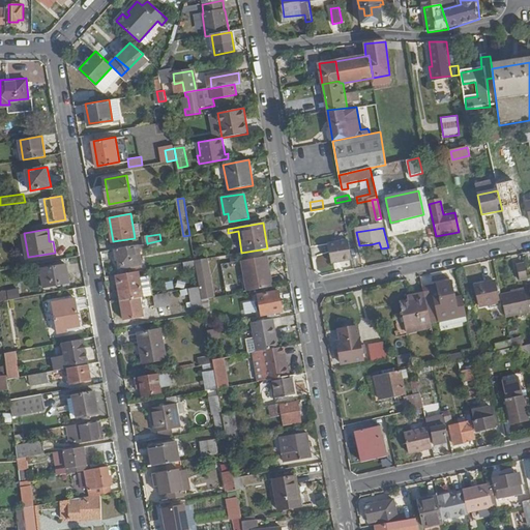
[(352,262),(348,242),(327,245),(331,265),(352,262)]
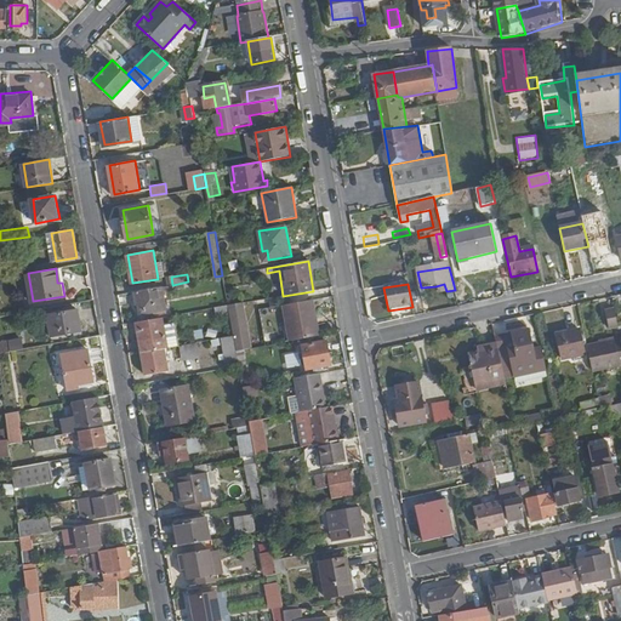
[(167,308),(164,286),(137,291),(141,313),(167,308)]
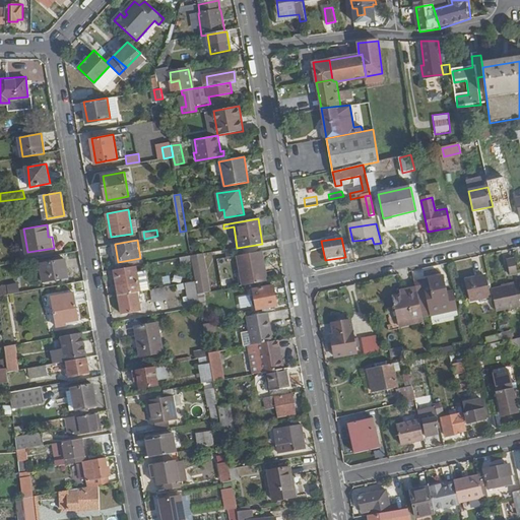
[(265,269),(261,251),(237,255),(242,285),(270,280),(268,269),(265,269)]
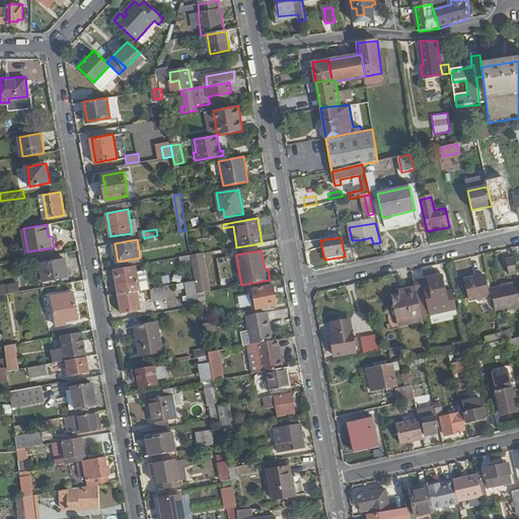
[(209,285),(203,253),(191,255),(192,262),(195,281),(197,292),(202,291),(201,287),(209,285)]
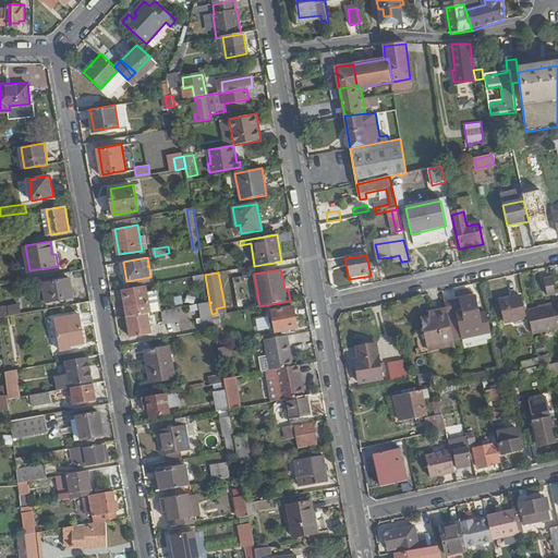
[(74,296),(71,277),(45,281),(47,301),(74,296)]
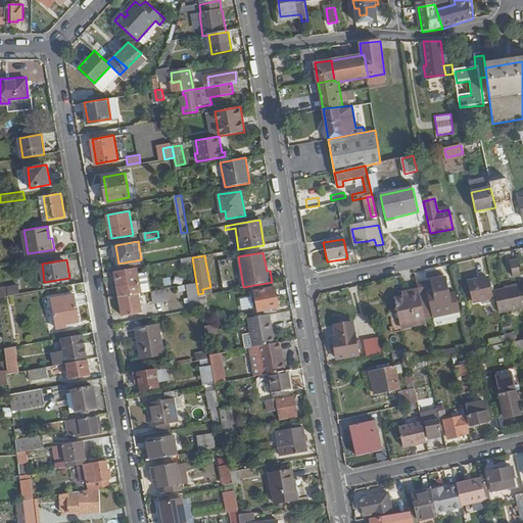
[(520,276),(517,262),(510,264),(513,278),(520,276)]
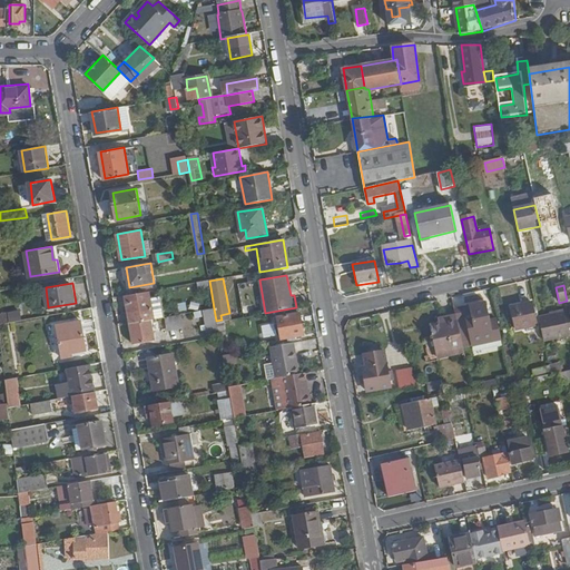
[(165,316),(161,296),(146,300),(145,292),(126,295),(130,322),(151,318),(165,316)]
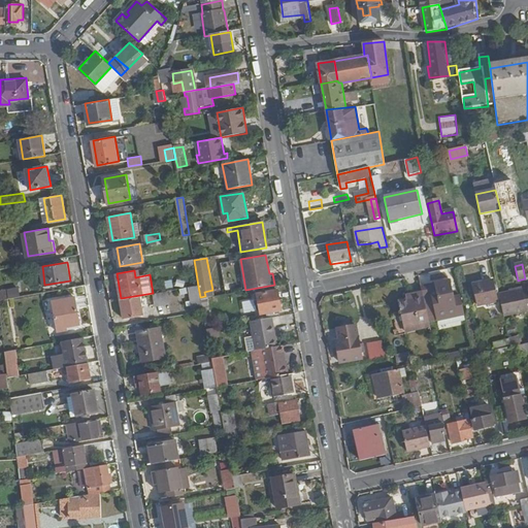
[(464,314),(460,295),(454,296),(450,281),(422,287),(424,297),(425,303),(432,301),(436,321),(464,314)]
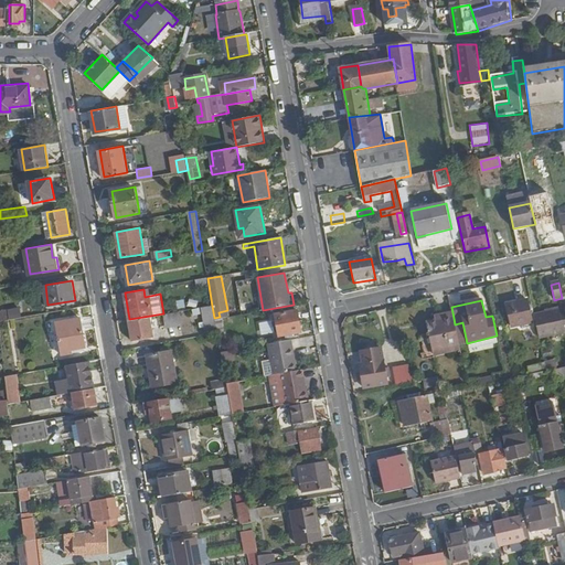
[(533,323),(529,301),(508,305),(512,328),(522,326),(523,329),(528,328),(528,324),(533,323)]
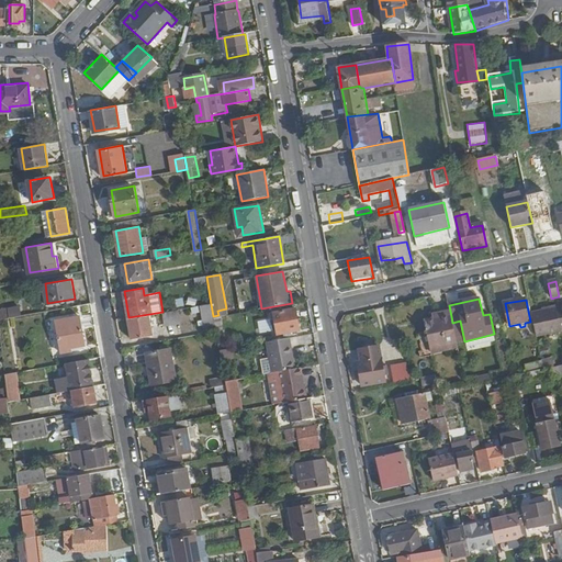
[(0,315),(19,312),(17,304),(0,306),(0,315)]
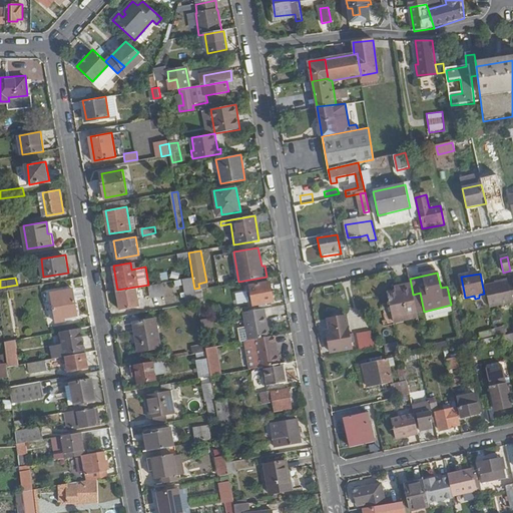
[(197,302),(194,289),(192,278),(183,279),(187,304),(197,302)]
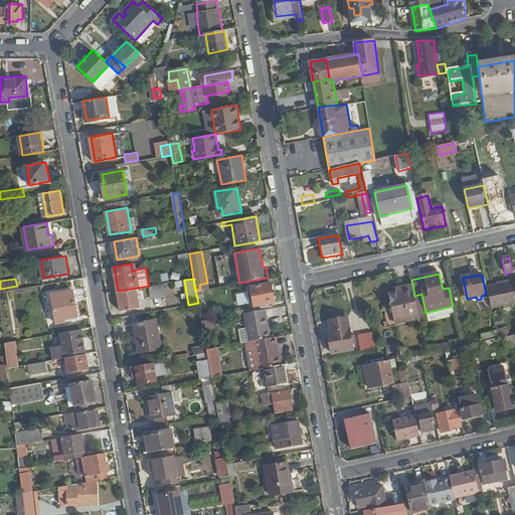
[(514,304),(510,282),(488,287),(492,309),(514,304)]
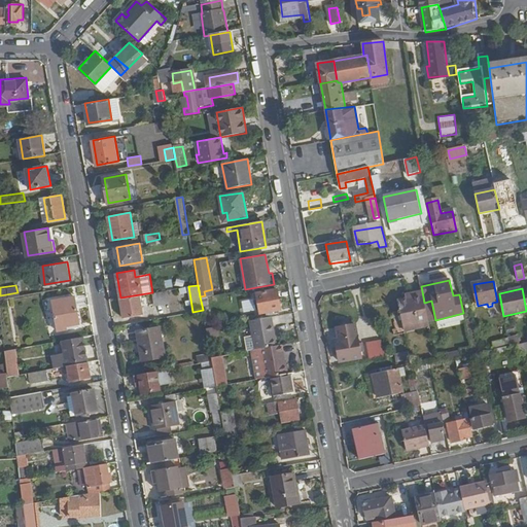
[(280,310),(276,290),(256,293),(259,313),(280,310)]
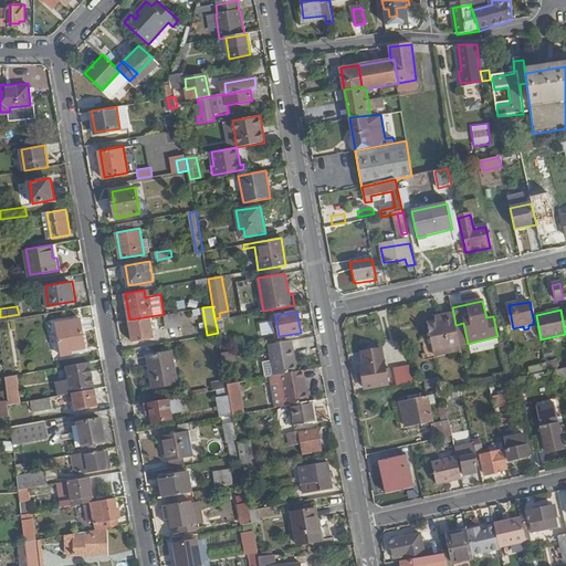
[(155,337),(150,316),(129,320),(133,341),(155,337)]
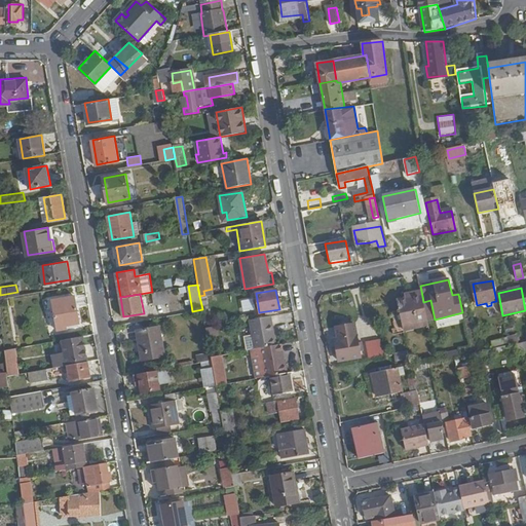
[(211,321),(207,295),(204,295),(199,296),(202,309),(204,322),(211,321)]
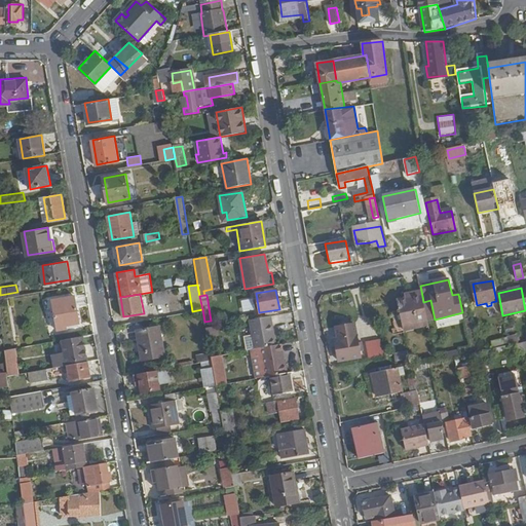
[(77,321),(74,296),(51,300),(57,327),(66,326),(65,323),(77,321)]
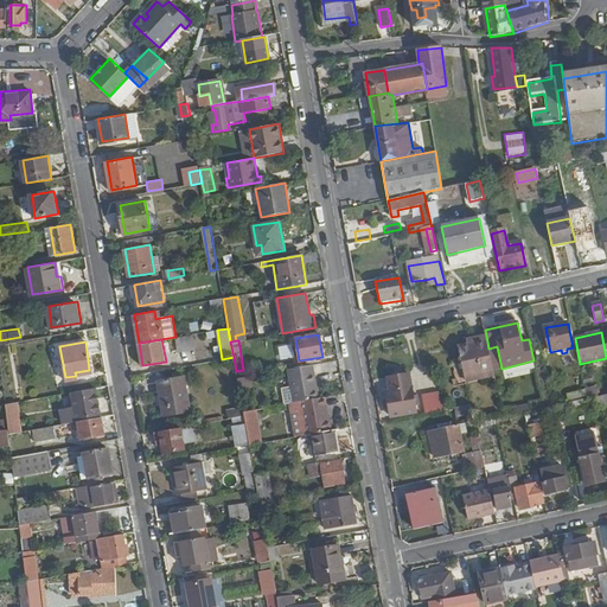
[(489,349),(487,342),(459,347),(464,370),(471,369),(472,376),(493,371),(489,349)]
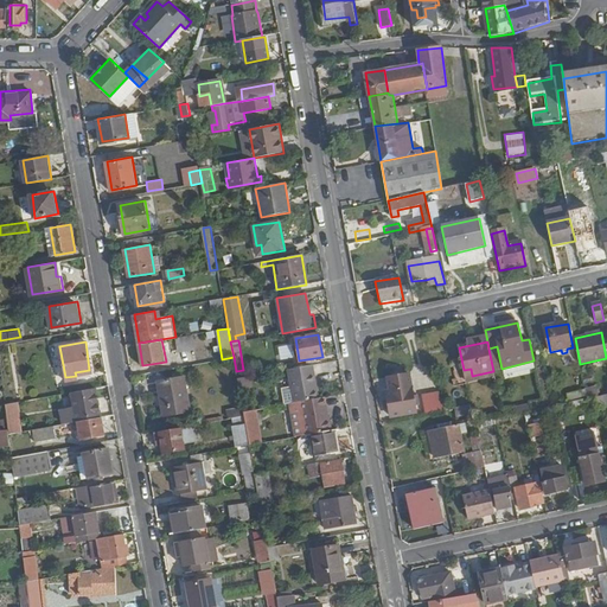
[(319,398),(313,365),(288,369),(292,387),(282,389),(286,404),(301,401),(319,398)]
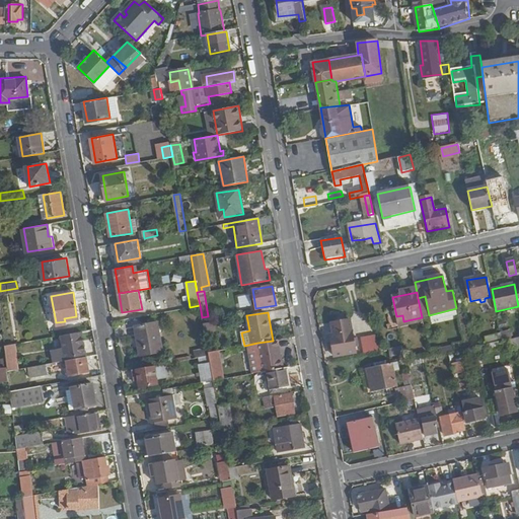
[(354,338),(351,318),(331,322),(335,334),(331,335),(336,356),(357,352),(356,347),(360,346),(358,337),(354,338)]
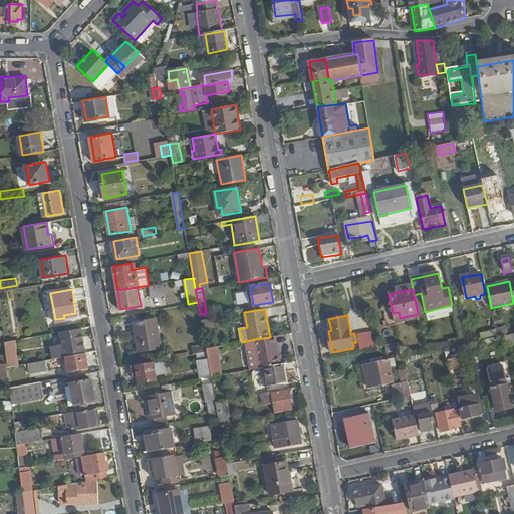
[(214,330),(211,318),(201,320),(203,333),(214,330)]
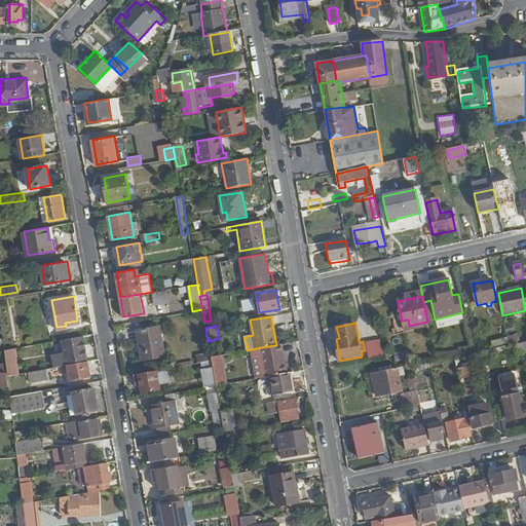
[(161,342),(158,327),(140,330),(142,345),(161,342)]
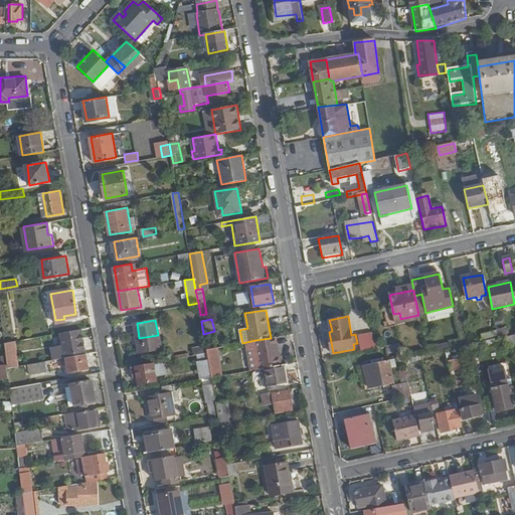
[(84,353),(79,328),(60,332),(64,357),(84,353)]
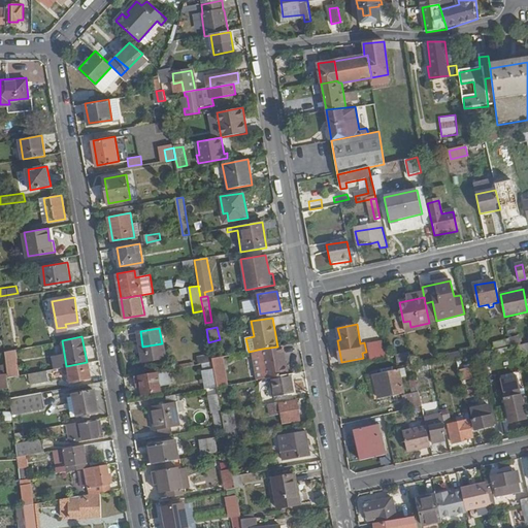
[(512,344),(509,339),(494,343),(495,349),(512,344)]
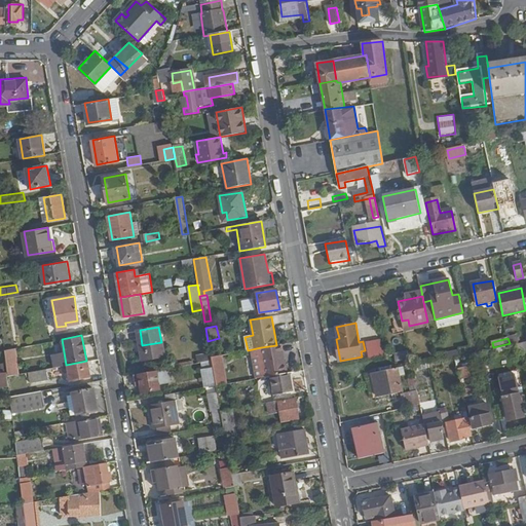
[(383,354),(381,339),(372,341),(373,343),(366,344),(368,358),(383,354)]
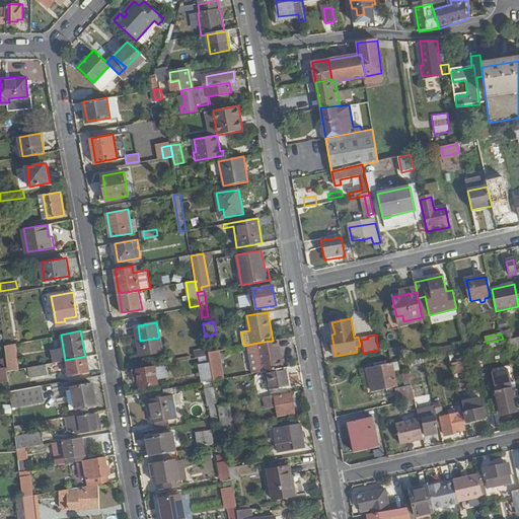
[(161,351),(159,338),(140,341),(141,346),(138,346),(139,355),(161,351)]
